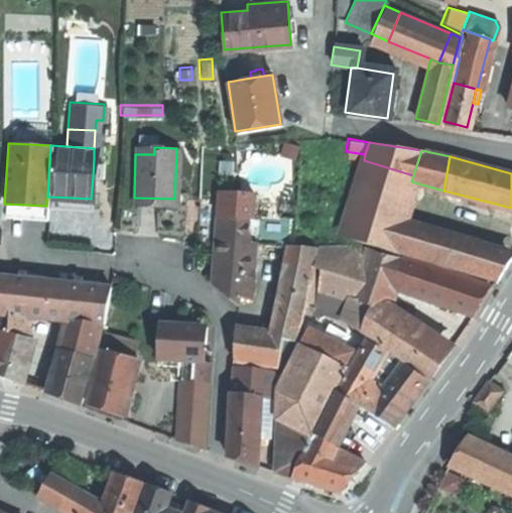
[(391,250),(399,224),(411,181),(413,175),(364,160),(341,235),(363,242),(391,250)]
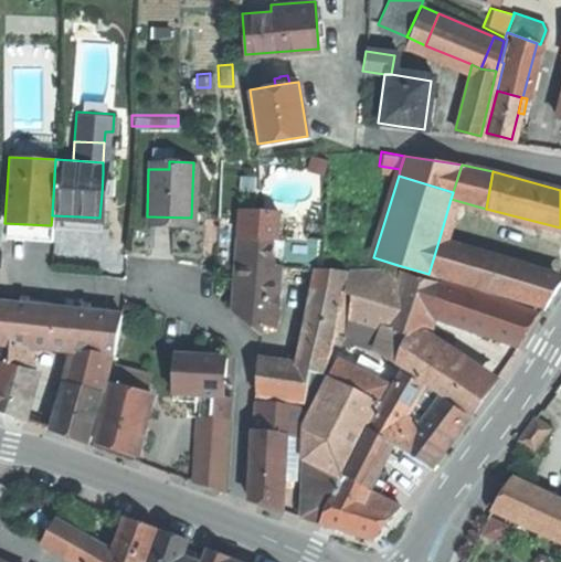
[(236,209),(235,232),(270,234),(270,237),(275,237),(276,211),(236,209)]
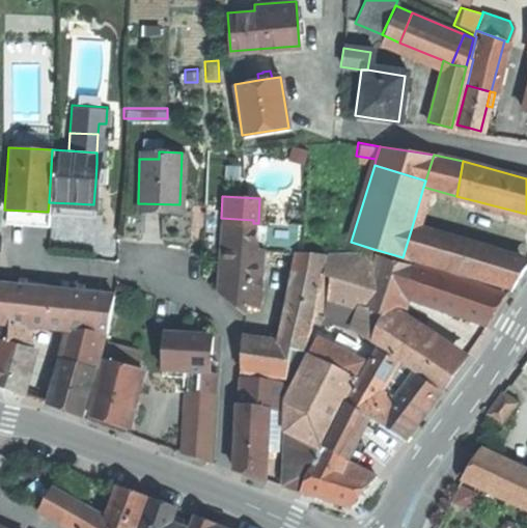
[(25,223),(48,224),(48,212),(4,210),(4,222),(25,223)]
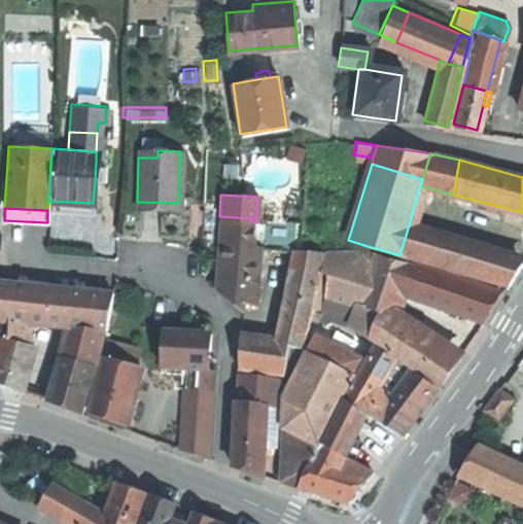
[(251,221),(251,218),(219,216),(217,246),(223,246),(222,257),(216,257),(214,287),(227,298),(239,308),(241,308),(241,302),(248,243),(252,243),(251,221)]
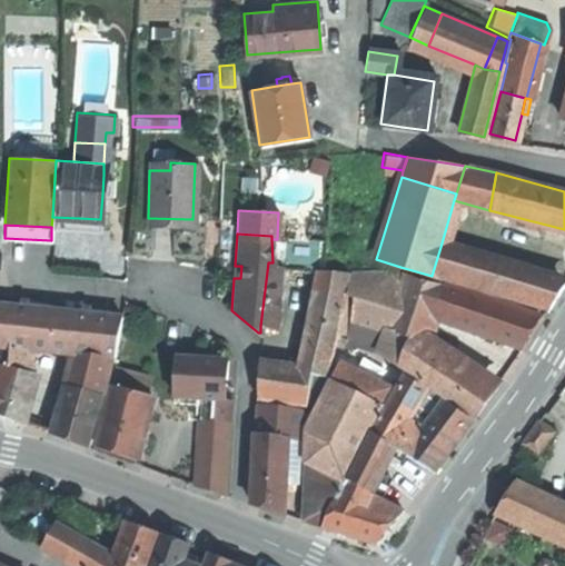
[(545,309),(562,285),(440,247),(432,276),(442,279),(442,278),(545,309)]
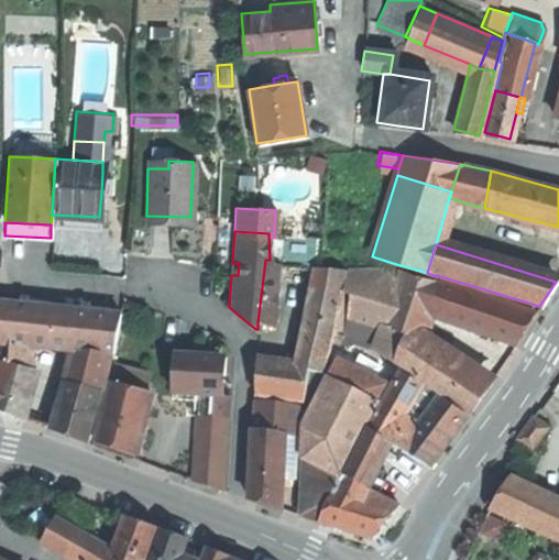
[(270,262),(270,260),(265,260),(258,322),(272,324),(280,263),(270,262)]
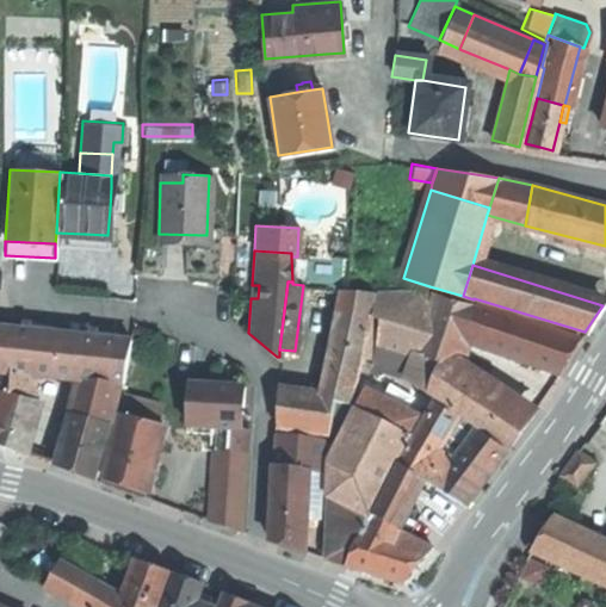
[(428,287),(375,287),(372,295),(369,314),(379,317),(372,341),(375,341),(409,352),(428,287)]
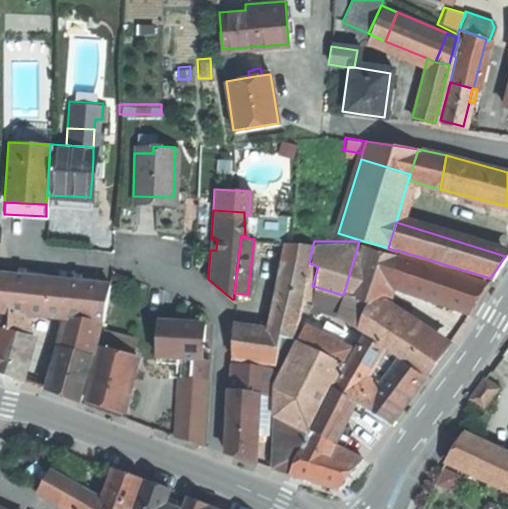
[(271,287),(275,288),(281,257),(307,262),(310,244),(279,242),(271,287)]
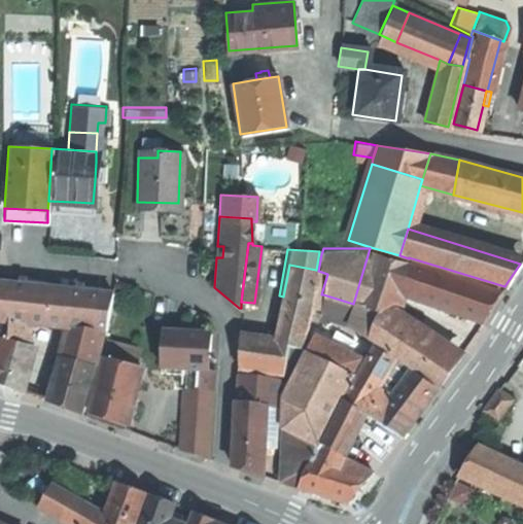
[(383,346),(393,320),(401,293),(410,264),(372,251),(348,326),(383,346)]
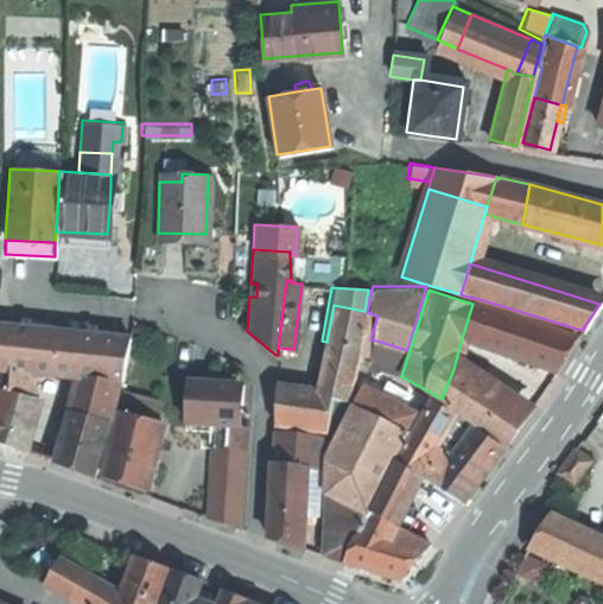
[(473,304),(462,338),(481,345),(494,310),(473,304)]
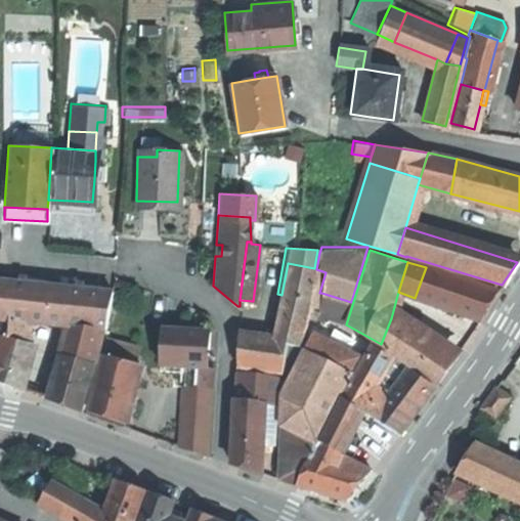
[(277,318),(303,323),(307,304),(314,268),(288,263),(282,295),(279,308),(277,318)]
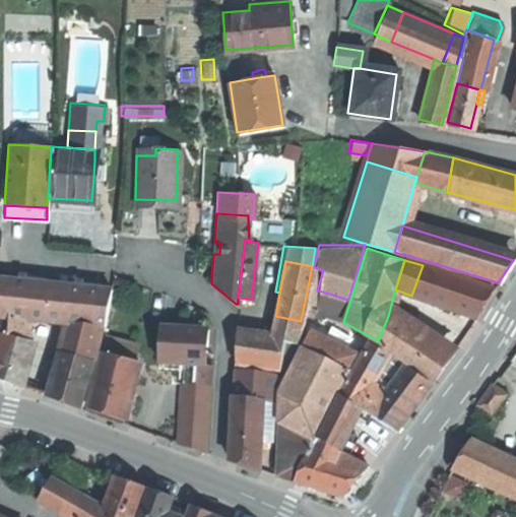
[(435,304),(473,318),(481,305),(492,288),(460,277),(444,270),(424,264),(423,265),(411,296),(422,300),(435,304)]
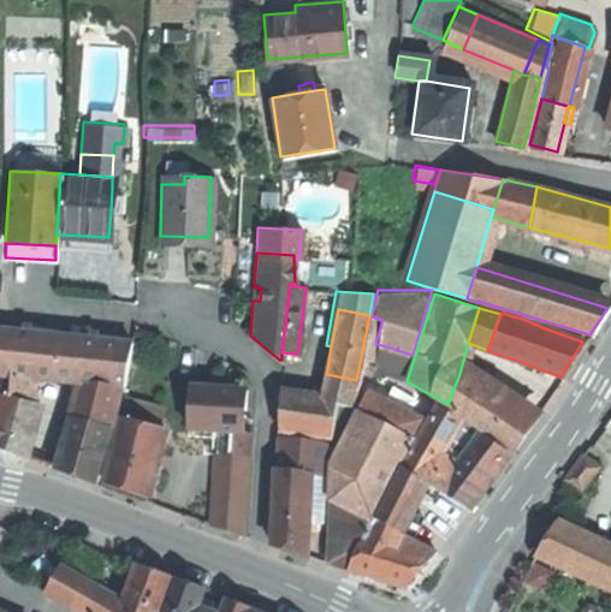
[(383,320),(372,316),(369,315),(361,357),(373,360),(378,344),(375,344),(383,320)]
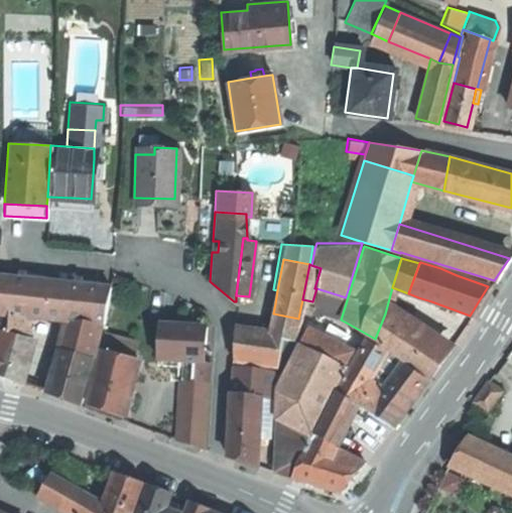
[(457,275),(458,270),(440,265),(440,268),(457,275)]
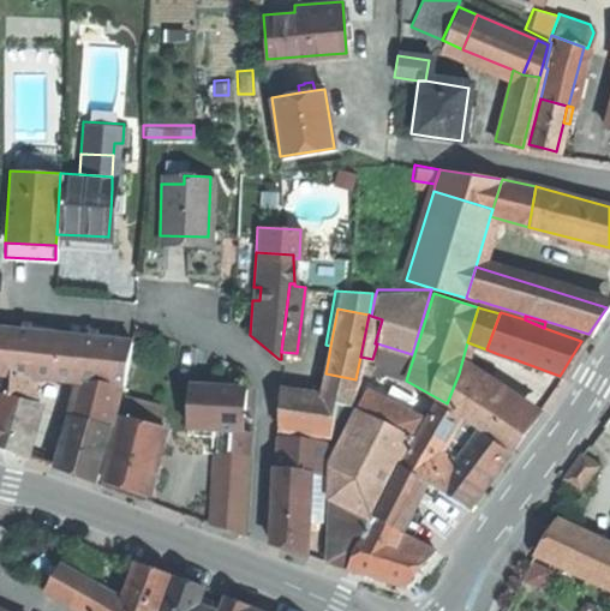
[(0,373),(11,375),(11,377),(22,378),(22,375),(29,334),(0,330),(0,373)]
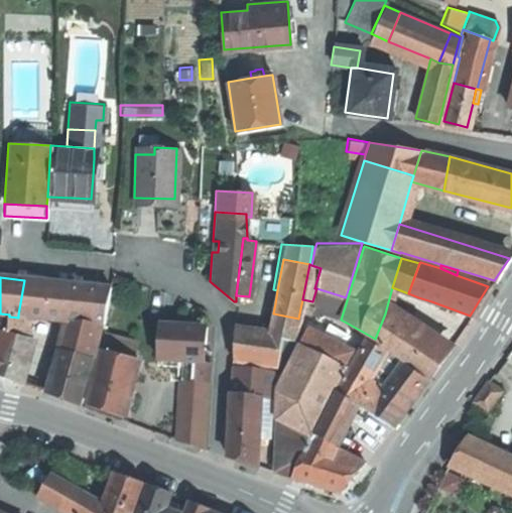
[(100,323),(102,323),(108,286),(81,284),(24,280),(18,314),(27,315),(65,319),(100,323)]
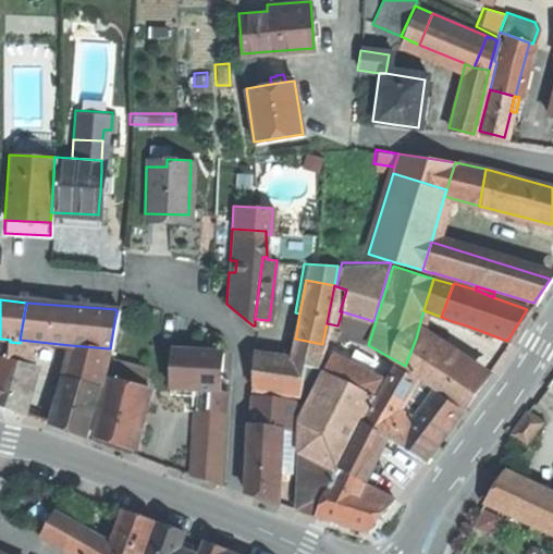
[(342,311),(338,325),(335,332),(367,344),(373,321),(342,311)]
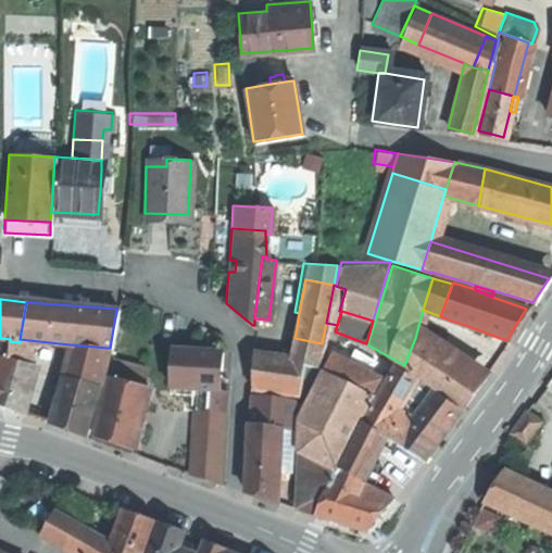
[(0,355),(9,357),(10,341),(10,339),(0,338),(0,355)]
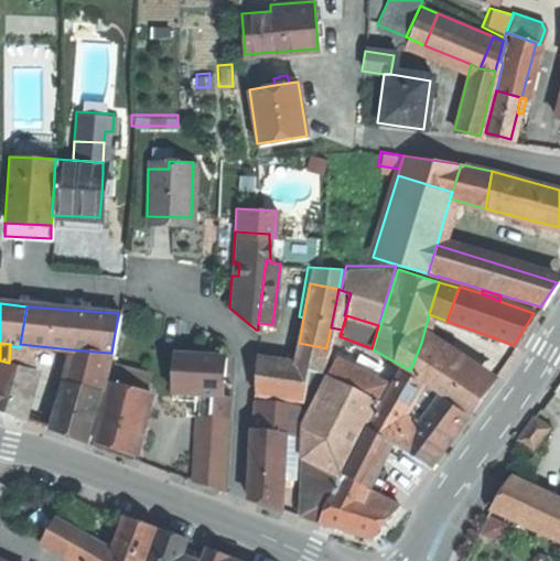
[(308,370),(322,373),(326,348),(299,343),(294,368),(308,370)]
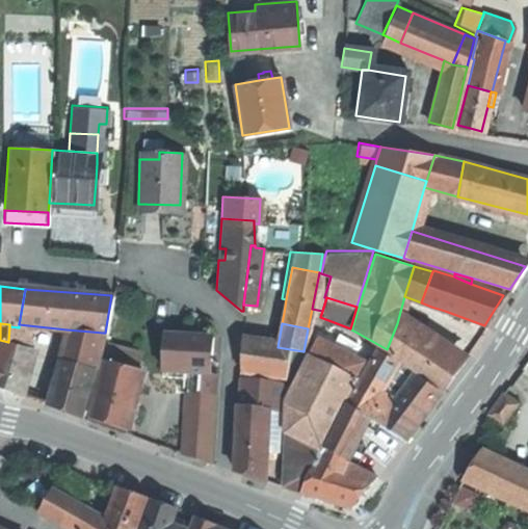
[(413,372),(440,390),(449,376),(458,363),(397,323),(387,349),(385,353),(396,361),(413,372)]
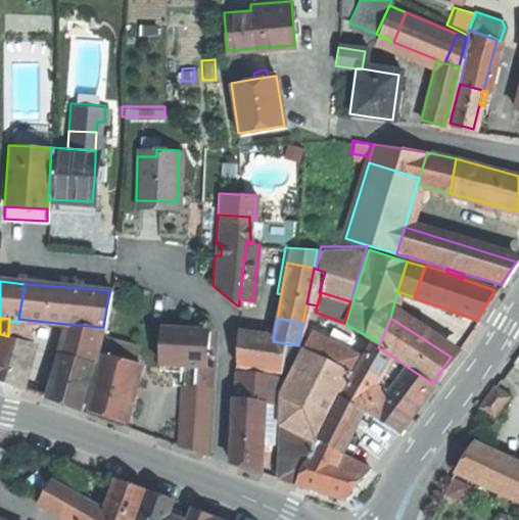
[(27,340),(28,320),(18,319),(18,322),(9,321),(8,336),(27,340)]
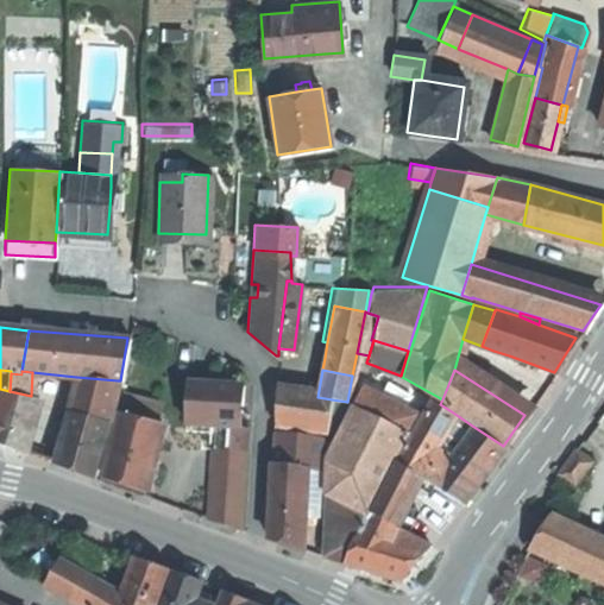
[(106,421),(118,380),(76,377),(67,409),(106,421)]
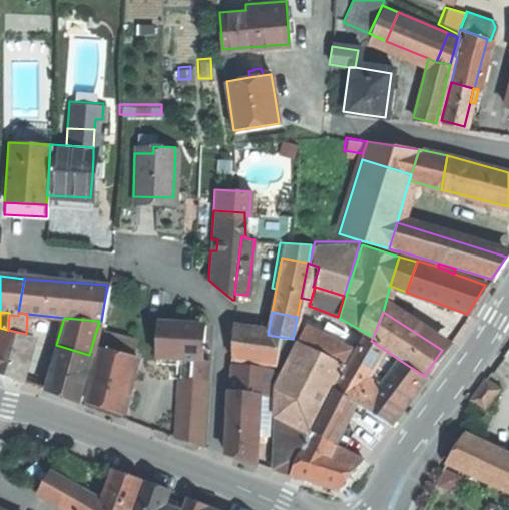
[(201,346),(202,323),(156,321),(154,356),(178,357),(177,365),(205,367),(206,359),(198,358),(198,352),(198,345),(201,346)]
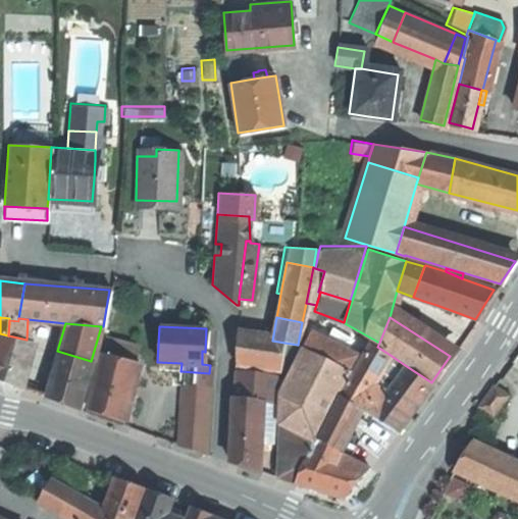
[(302,347),(348,370),(357,354),(310,330),(302,347)]
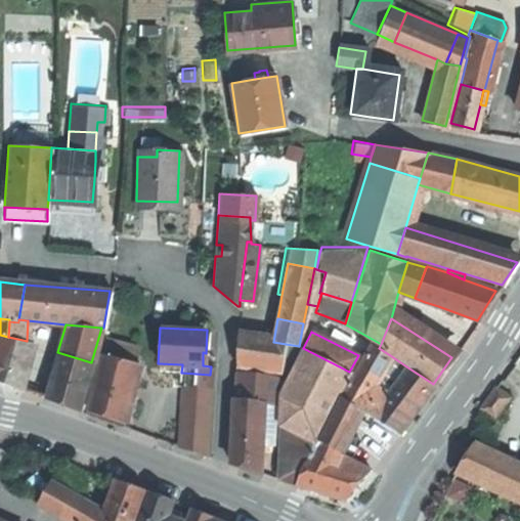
[(0,380),(1,380),(16,386),(27,350),(28,341),(27,341),(8,337),(0,335),(0,380)]
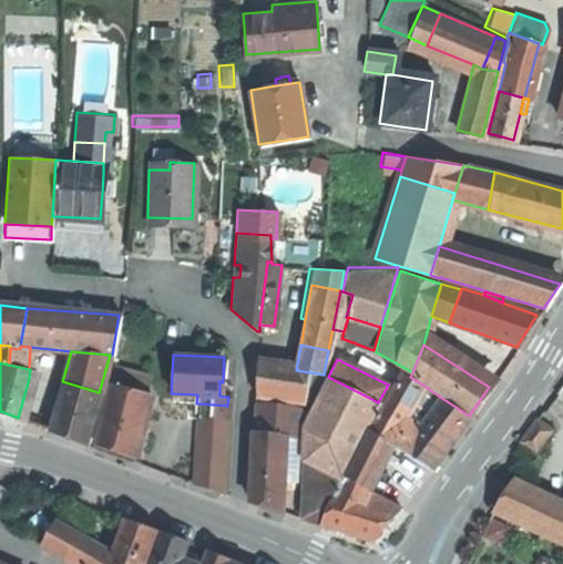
[(304,403),(309,372),(296,370),(255,363),(254,397),(304,403)]
